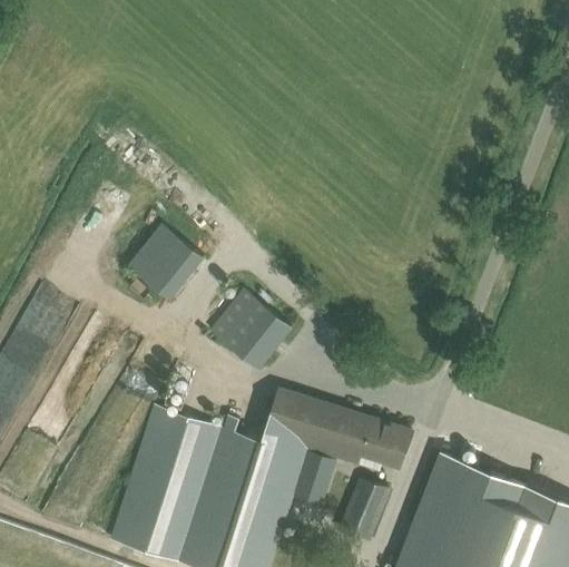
[(282,324),(305,301),(263,257),(262,260),(167,163),(116,212),(211,309),(239,281),(282,324)]
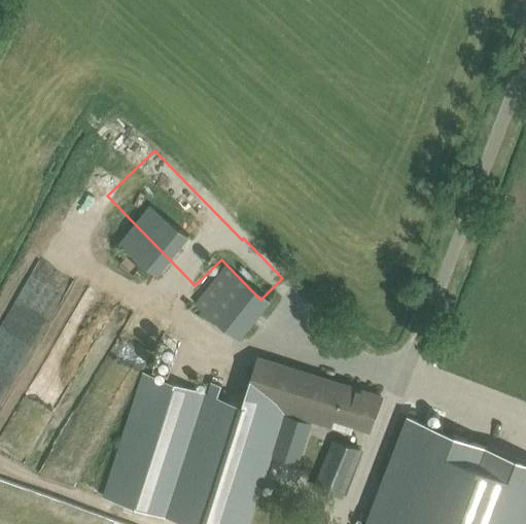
[(43,422),(114,299),(94,287),(24,411),(43,422)]
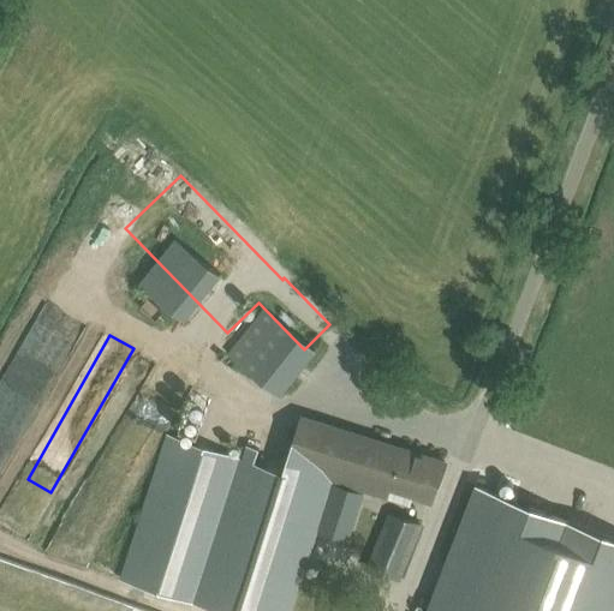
[(139,479),(186,381),(165,371),(142,418),(136,415),(112,466),(139,479)]
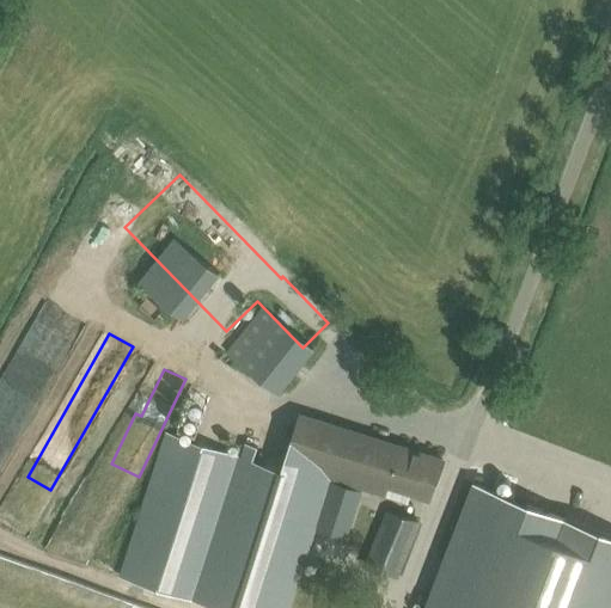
[(120,581),(207,607),(288,607),(330,479),(385,497),(389,486),(429,501),(441,464),(298,417),(280,474),(165,437),(120,581)]
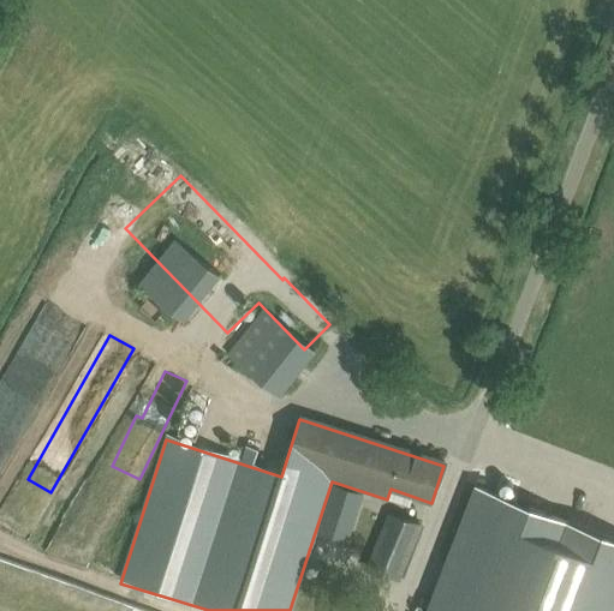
[(332,487),(317,533),(347,543),(362,497),(332,487)]
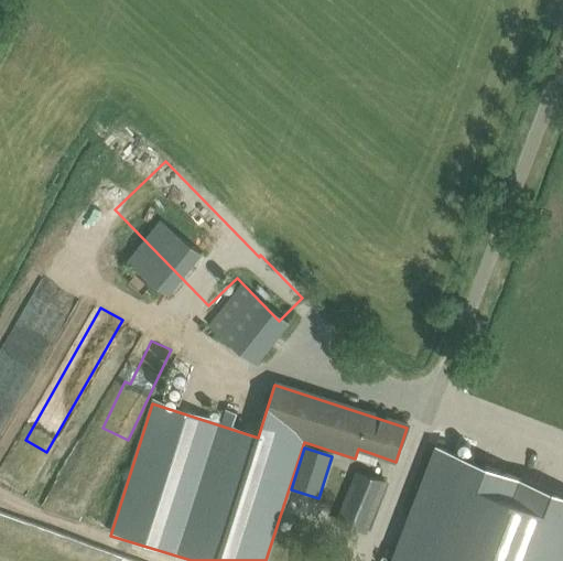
[(562,560),(562,497),(439,451),(396,560),(562,560)]
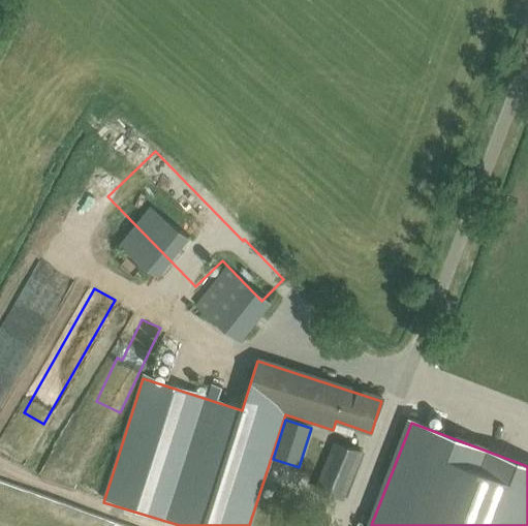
[(334,443),(315,490),(342,501),(362,454),(334,443)]
